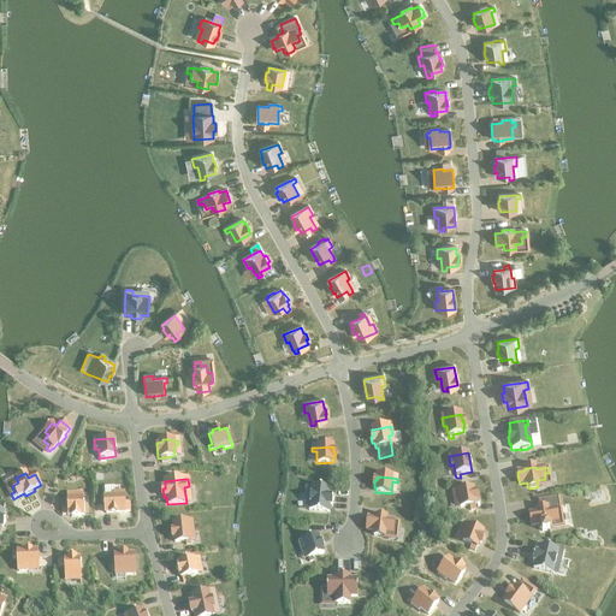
[(311,487),(306,486),(306,495),(311,495),(308,511),(329,513),(329,505),(332,505),(333,497),(330,496),(331,489),(311,487)]
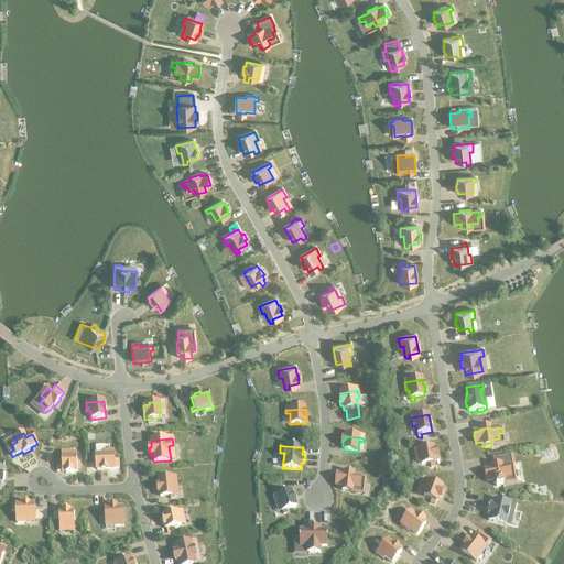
[(96,456),(93,456),(93,461),(96,461),(97,470),(114,469),(119,469),(118,461),(114,461),(114,452),(105,452),(105,446),(96,447),(96,456)]
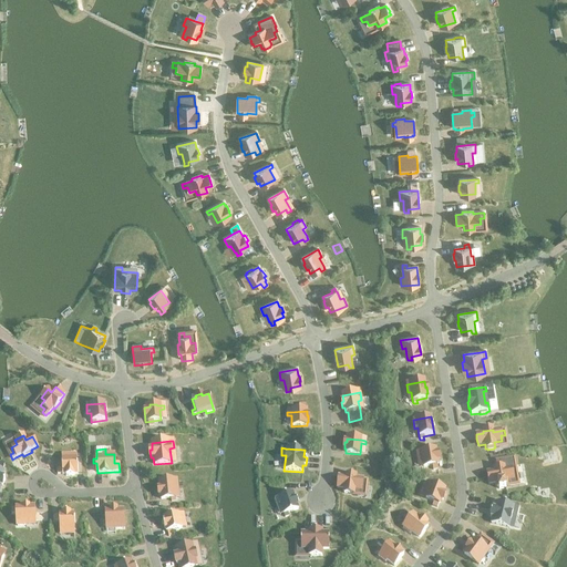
[(435,451),(421,453),(423,467),(432,466),(433,471),(437,470),(436,465),(437,465),(437,461),(439,461),(437,454),(436,454),(435,451)]
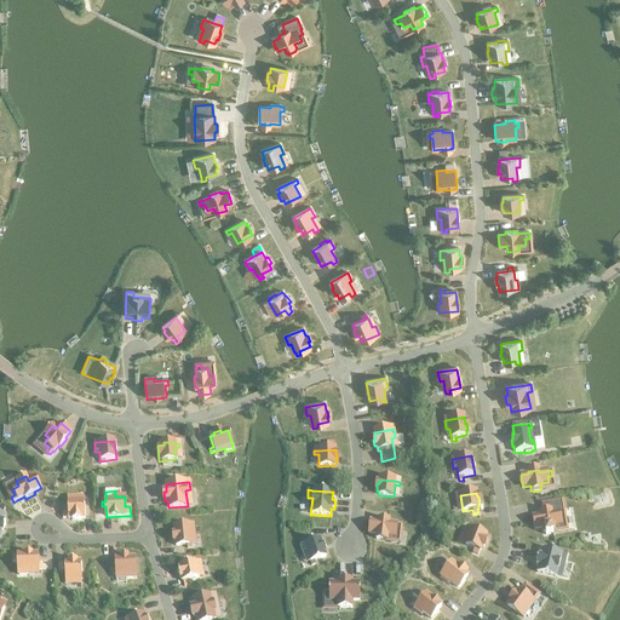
[(85,518),(84,501),(67,503),(68,514),(62,514),(62,518),(68,518),(68,520),(72,520),(73,521),(80,521),(80,520),(85,518)]
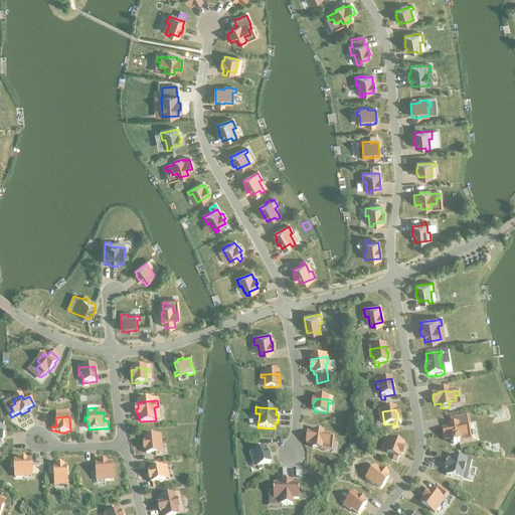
[(468,425),(467,416),(454,418),(455,425),(449,426),(449,428),(443,430),(444,434),(443,434),(444,437),(444,436),(445,440),(451,439),(451,443),(453,443),(453,445),(459,444),(459,442),(460,442),(460,437),(466,436),(465,431),(469,431),(468,425)]
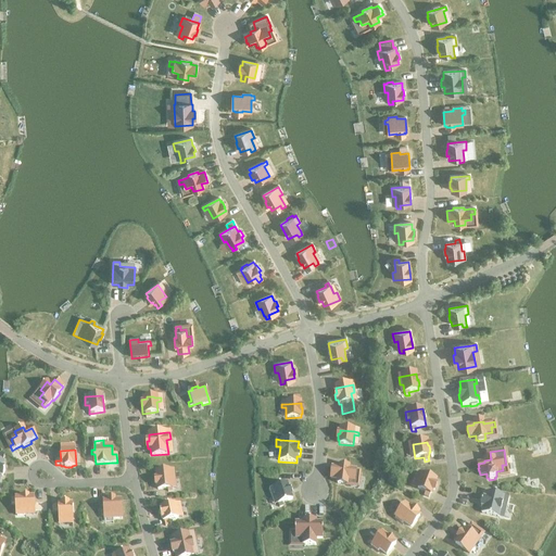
[(331,475),(331,479),(338,479),(337,484),(346,485),(348,480),(354,481),(354,476),(358,477),(359,471),(355,471),(349,470),(349,468),(339,467),(339,469),(332,468),(331,471),(331,475)]
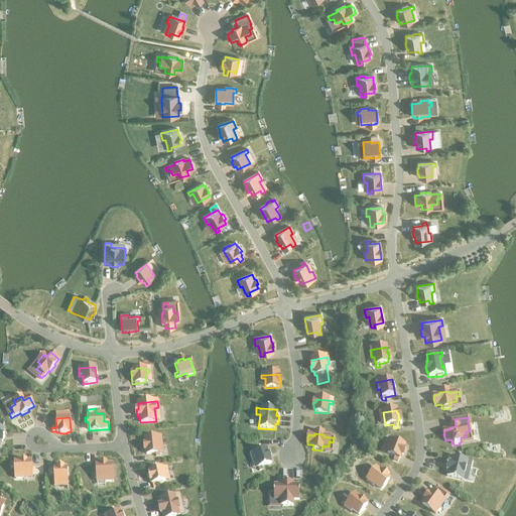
[(161,437),(144,439),(145,445),(144,445),(144,450),(146,450),(146,455),(155,454),(155,457),(159,457),(159,454),(158,445),(161,445),(161,437)]
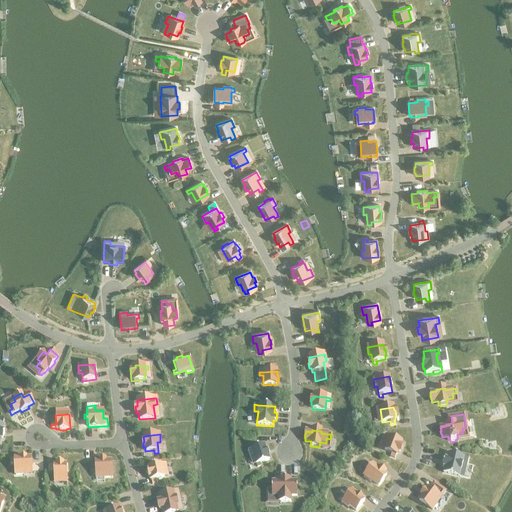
[(389,438),(384,450),(391,453),(390,457),(394,459),(396,455),(397,455),(398,452),(399,452),(401,447),(400,446),(401,443),(389,438)]
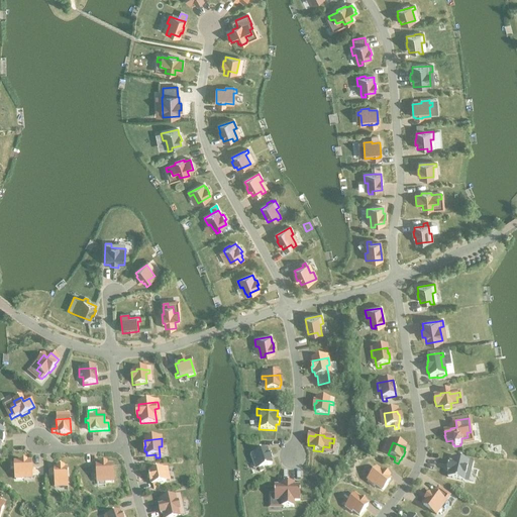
[(267,449),(250,455),(252,462),(255,461),(259,470),(260,473),(264,471),(263,468),(272,464),(271,460),(272,460),(270,454),(269,455),(267,449)]
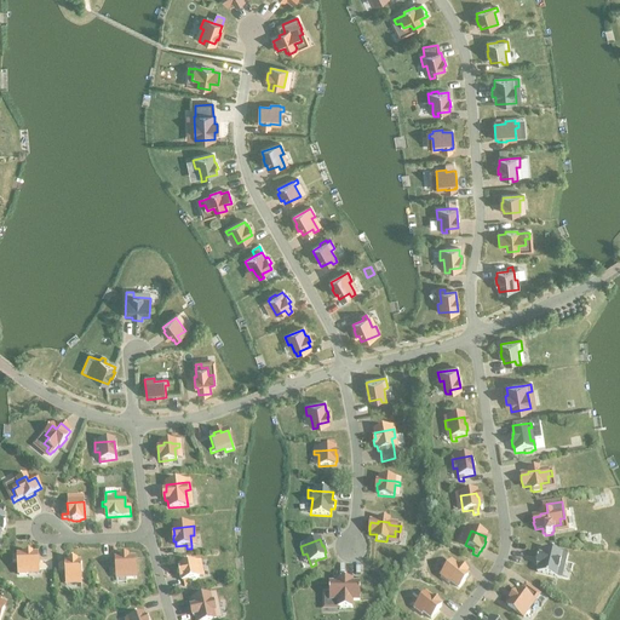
[(562,554),(543,550),(540,557),(538,556),(535,566),(539,566),(537,573),(556,578),(560,562),(564,563),(567,556),(562,555),(562,554)]
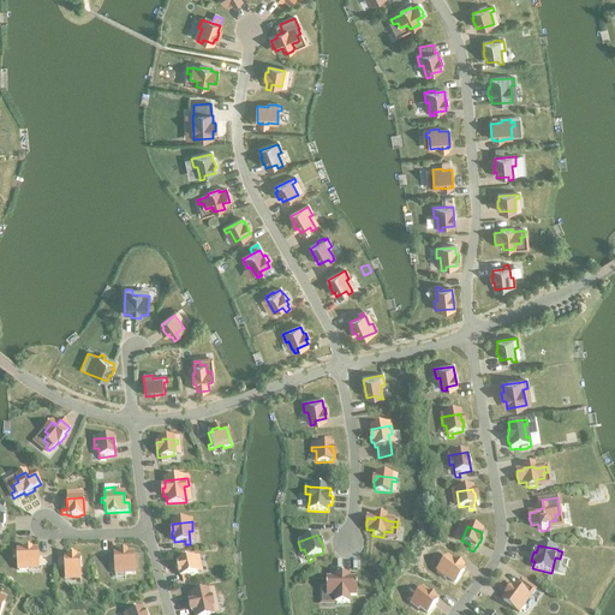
[(18,551),(12,551),(12,557),(18,557),(18,571),(28,571),(28,567),(37,566),(41,566),(41,561),(37,561),(36,550),(18,551)]
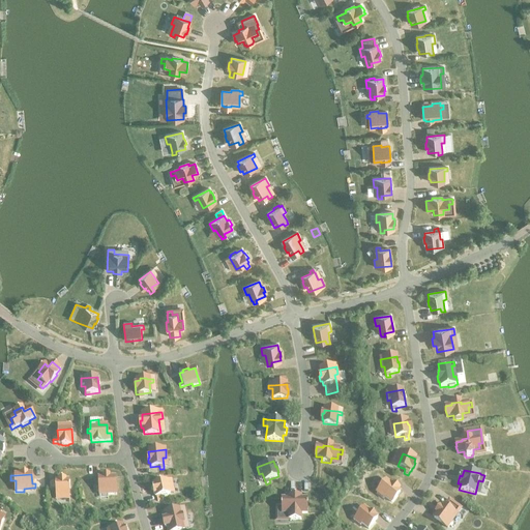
[(108,492),(108,495),(116,495),(115,477),(109,477),(109,476),(102,476),(102,478),(98,478),(99,488),(96,488),(96,492),(99,492),(108,492)]
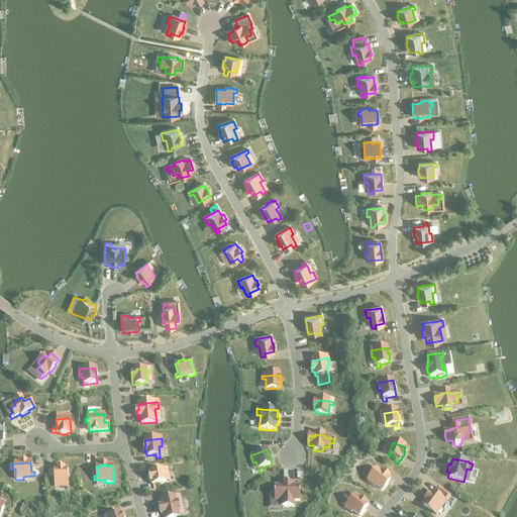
[(54,475),(54,484),(68,483),(67,469),(64,469),(64,468),(57,468),(57,470),(54,470),(54,471),(48,471),(49,475),(54,475)]
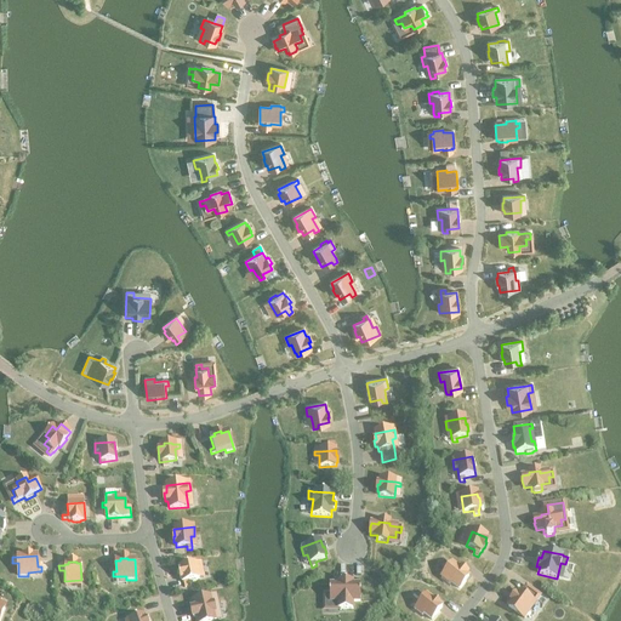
[(186,567),(180,568),(180,571),(178,573),(180,580),(182,580),(183,584),(199,580),(197,569),(201,568),(200,564),(195,564),(193,564),(193,563),(186,564),(186,567)]
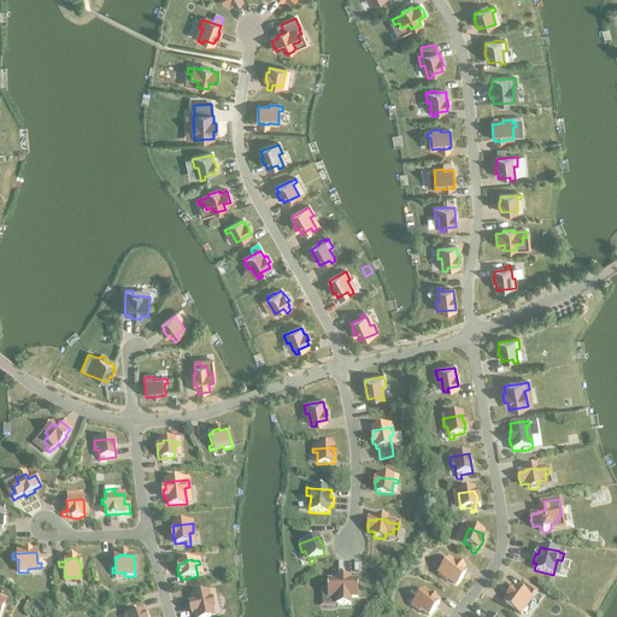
[(457,565),(450,560),(441,570),(439,568),(435,571),(439,574),(438,575),(446,581),(447,580),(456,586),(466,573),(464,571),(465,570),(458,565),(457,565)]
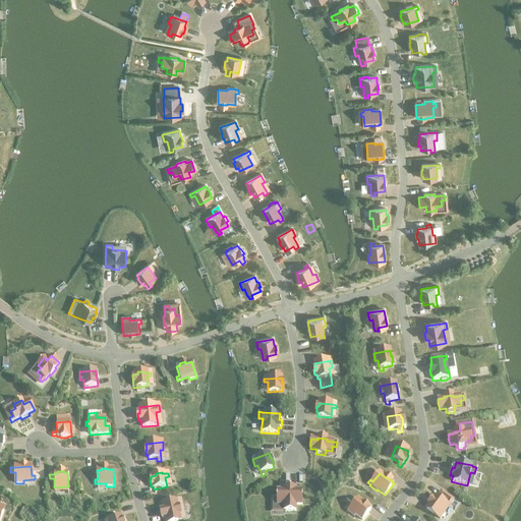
[(284,505),(284,511),(295,511),(295,505),(302,505),(302,490),(295,490),(295,487),(284,487),(284,490),(276,490),(276,500),(272,500),(272,505),(276,505),(284,505)]
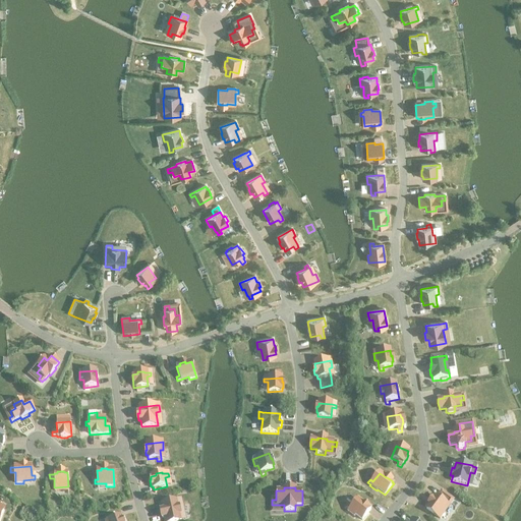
[(451,504),(454,501),(441,491),(437,498),(436,497),(433,500),(431,499),(428,504),(429,505),(426,510),(440,519),(445,513),(443,511),(449,502),(451,504)]
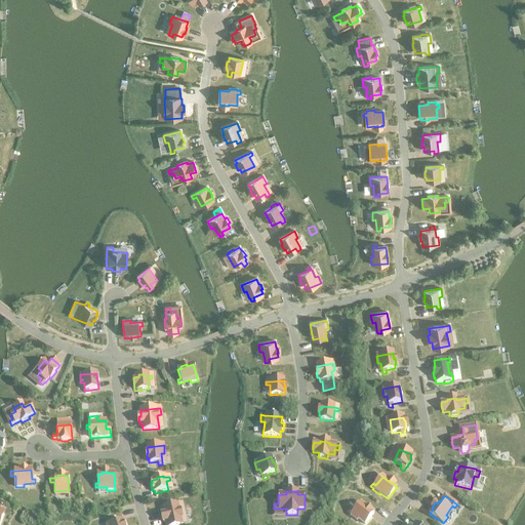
[(351,514),(350,516),(357,521),(358,520),(365,524),(373,514),(372,513),(372,512),(367,507),(366,508),(360,502),(353,512),(350,510),(348,512),(351,514)]
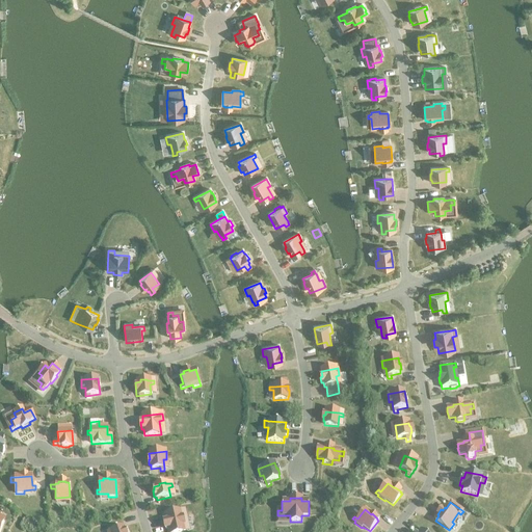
[(167,529),(167,531),(182,531),(185,531),(182,517),(186,517),(185,510),(181,511),(164,515),(165,522),(163,522),(165,529),(167,529)]
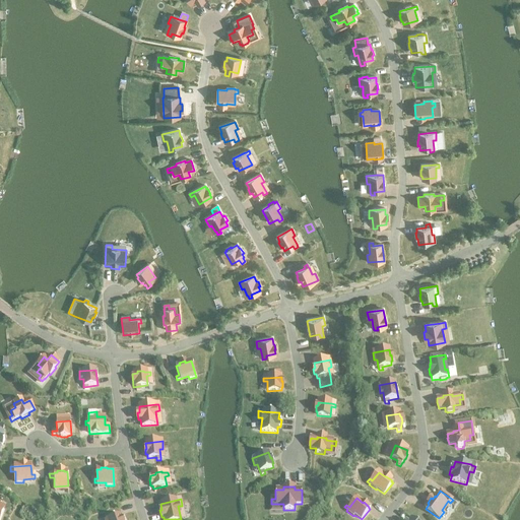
All buildings are outlined.
